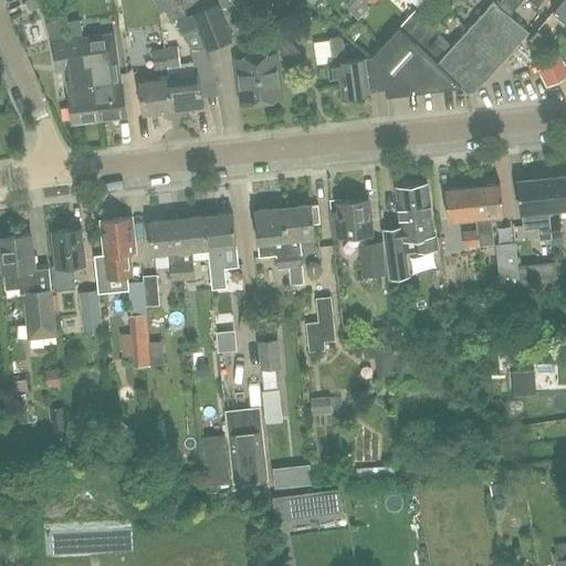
[(24,0),(30,11),(52,0),(24,0)]
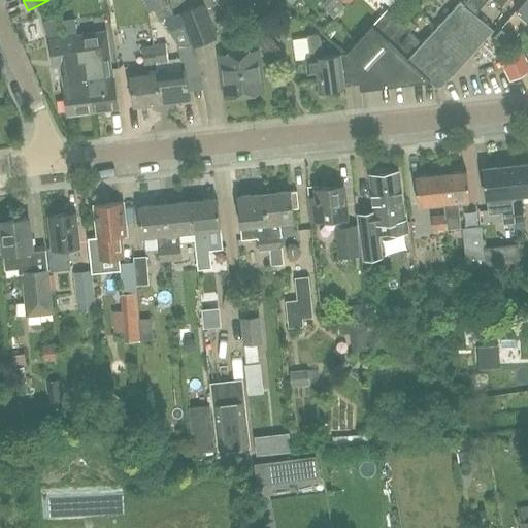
[(191,45),(192,48),(217,39),(202,5),(173,17),(166,0),(143,0),(149,11),(155,9),(159,22),(165,20),(170,32),(184,27),(191,45)]
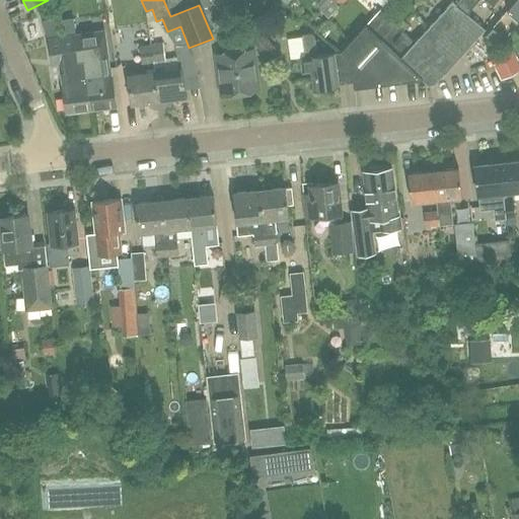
[(210,0),(220,10),(231,0),(210,0)]
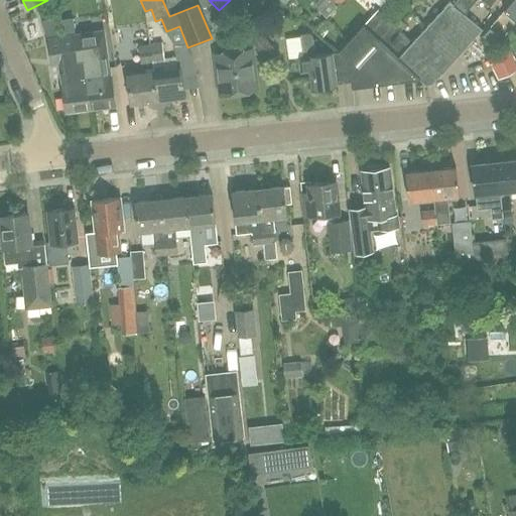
[(353,68),(374,86),(420,80),(427,86),(433,85),(482,29),(465,14),(477,0),(486,0),(494,6),(499,0),(458,0),(455,5),(450,2),(414,43),(413,42),(399,58),(381,40),(379,39),(353,68)]
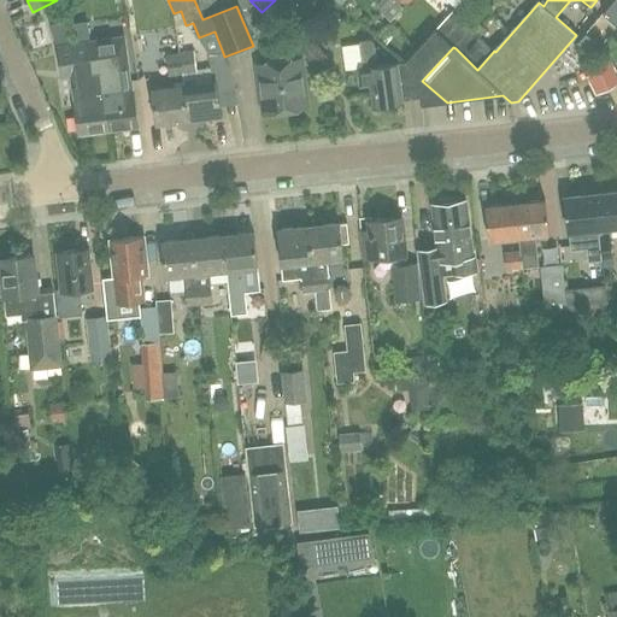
[(616,23),(616,0),(615,0),(604,13),(616,23)]
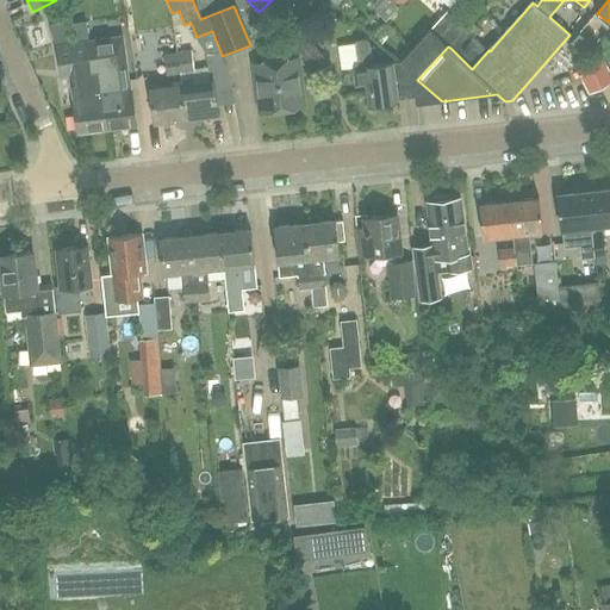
[(450,48),(466,30),(447,11),(430,29),(448,47),(450,48)]
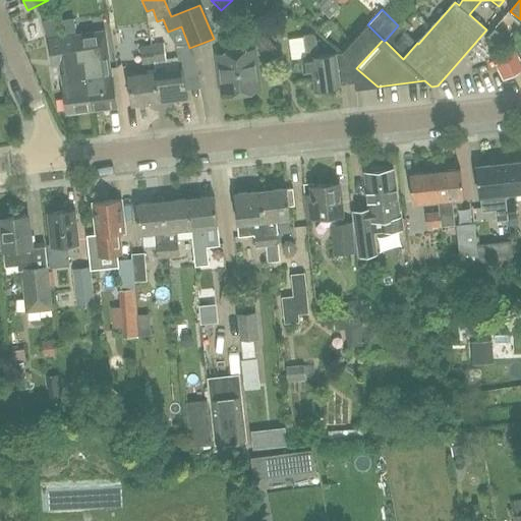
[(356,68),(383,40),(367,24),(341,54),(356,68)]
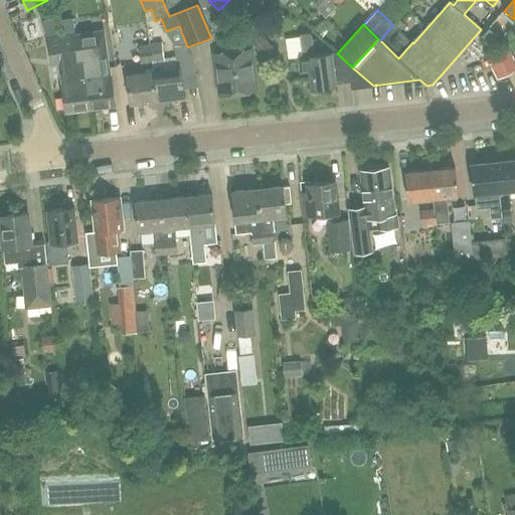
[(398,58),(412,42),(394,25),(393,25),(380,40),(398,58)]
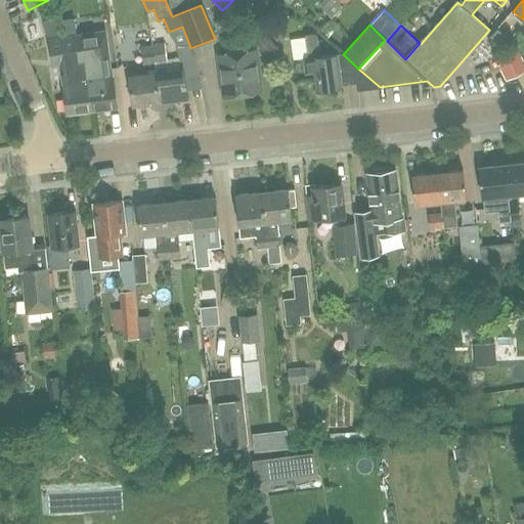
[(265,35),(259,28),(249,35),(256,43),(255,44),(272,63),(282,54),(265,35)]
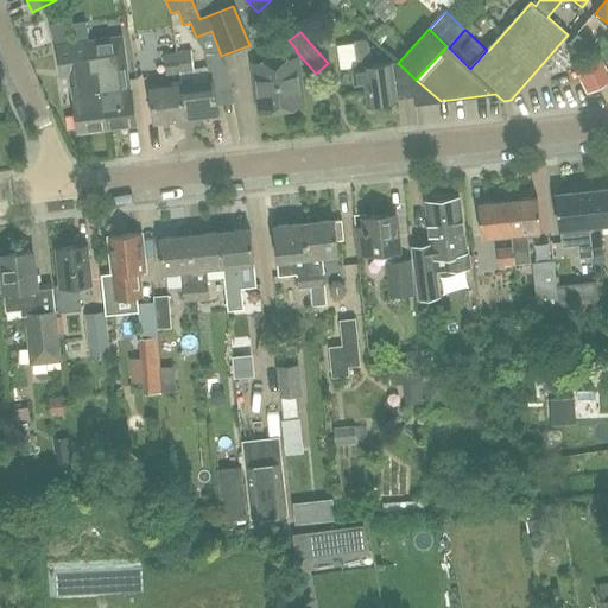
[(90,68),(97,67),(107,130),(135,126),(124,35),(114,36),(88,40),(88,43),(90,68)]
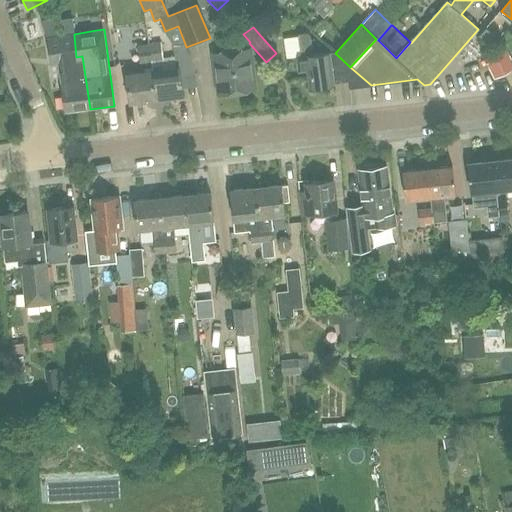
[(350,67),(335,53),(313,56),(310,37),(306,33),(298,35),(301,57),(297,58),(299,72),(307,71),(310,89),(312,89),(315,91),(321,90),(324,87),(334,86),(334,84),(349,82),(349,88),(371,85),(350,67)]
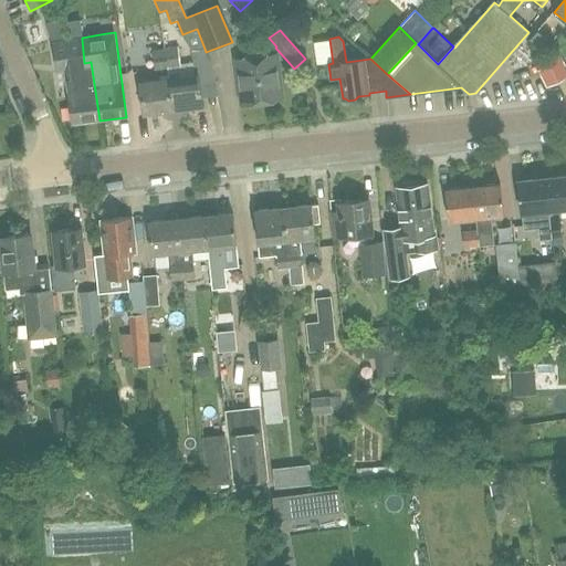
[(65,88),(67,88),(72,124),(100,121),(91,62),(84,63),(82,40),(82,38),(52,42),(56,73),(63,72),(65,88)]
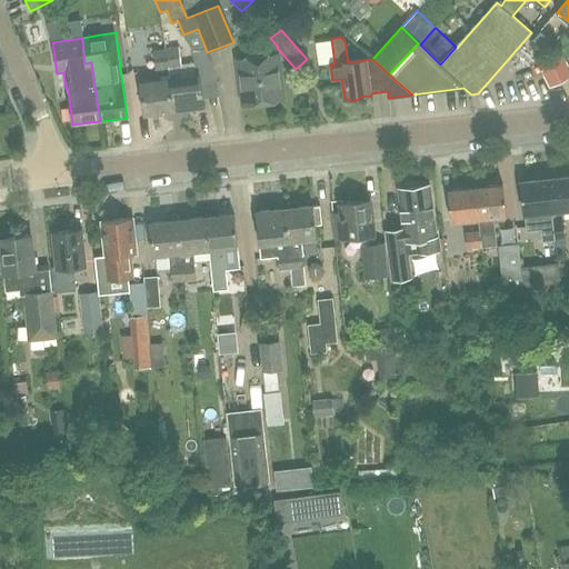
[(179,47),(166,49),(169,69),(181,67),(181,65),(179,47)]
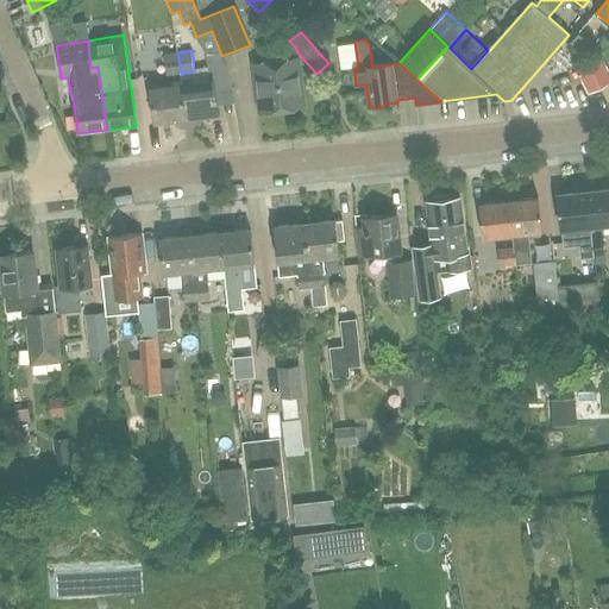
[(601,58),(594,50),(585,57),(591,66),(578,75),(589,94),(608,82),(608,74),(601,58)]
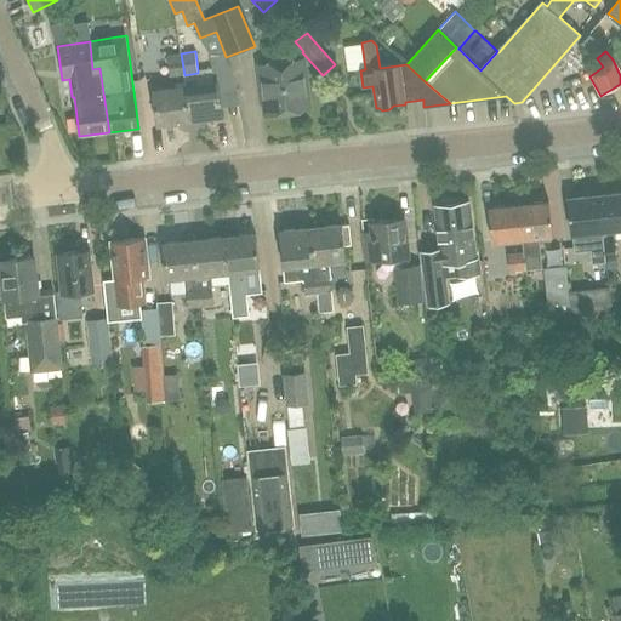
[(181,53),(181,52),(165,53),(169,78),(183,75),(184,75),(181,53)]
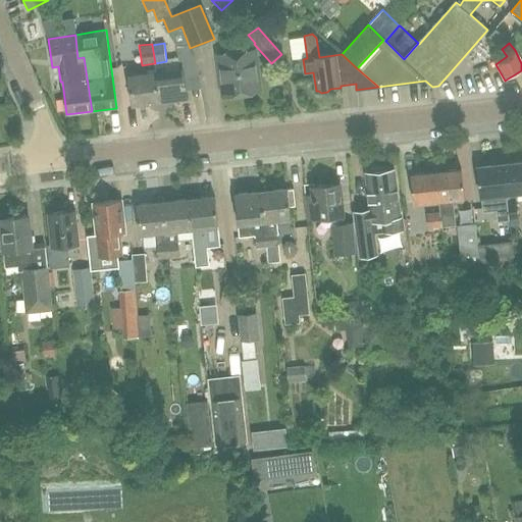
[(478,44),(468,60),(481,68),(491,52),(478,44)]
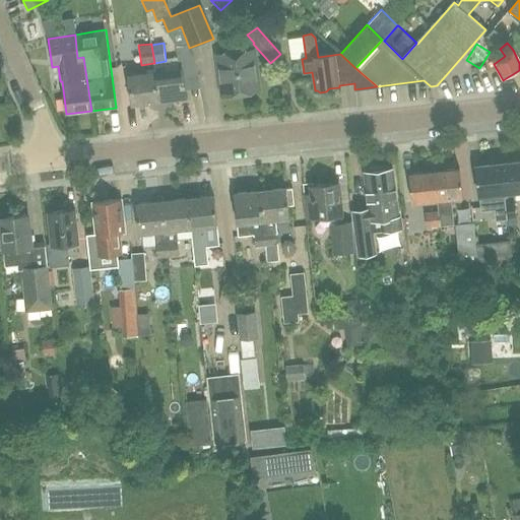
[(154,63),(155,72),(159,102),(186,99),(185,90),(182,72),(196,71),(193,58),(189,48),(188,45),(176,46),(177,58),(166,59),(166,61),(154,63)]
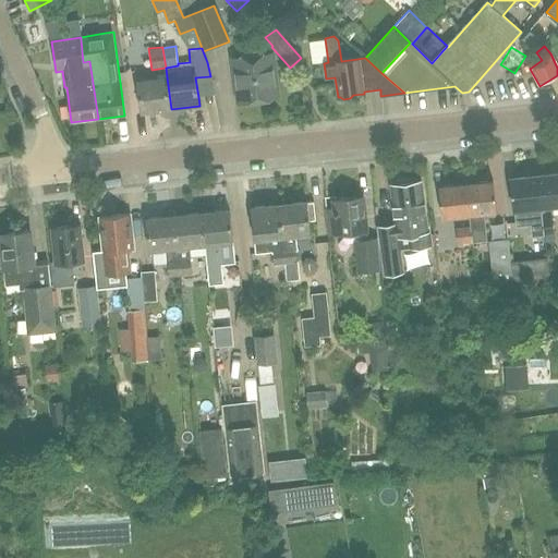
[(239,100),(276,96),(271,57),(234,61),(239,100)]
